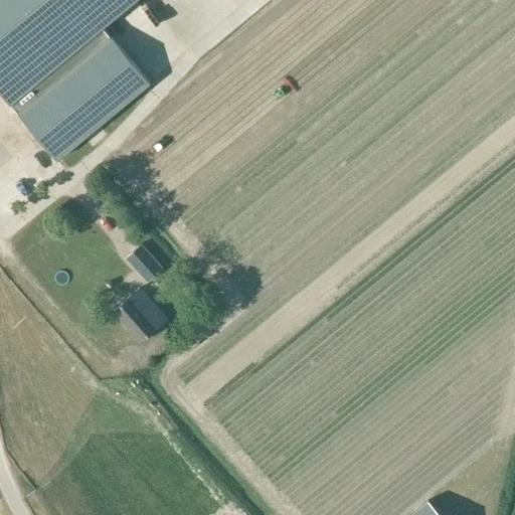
[(0,0),(0,91),(17,112),(110,35),(103,26),(134,0),(0,0)]
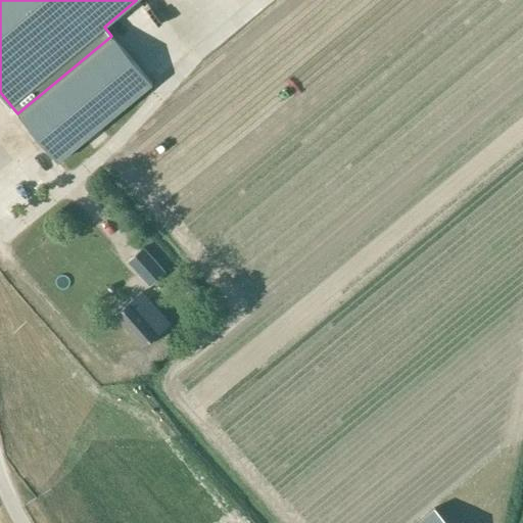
[(111,36),(17,113),(58,162),(153,84),(112,35),(111,36)]
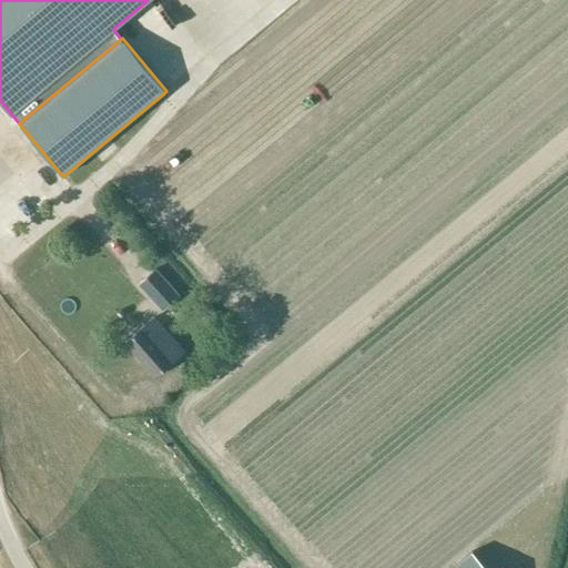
[(155,269),(139,284),(152,298),(163,310),(178,296),(180,295),(155,269)]
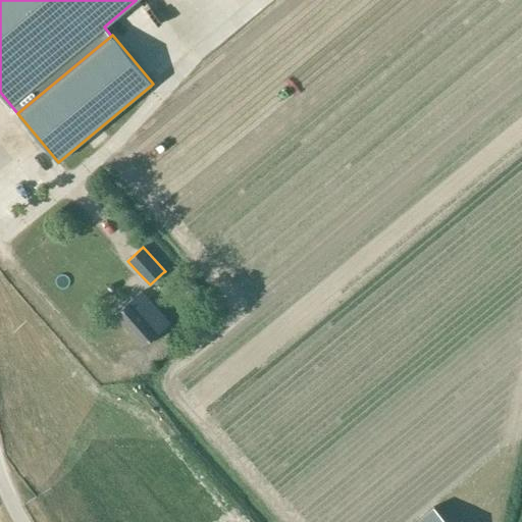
[(170,322),(142,291),(114,314),(143,347),(170,322)]
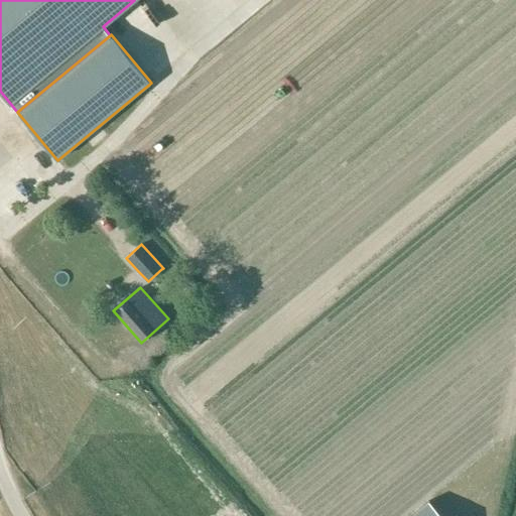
[(417,515),(444,515),(433,503),(417,515)]
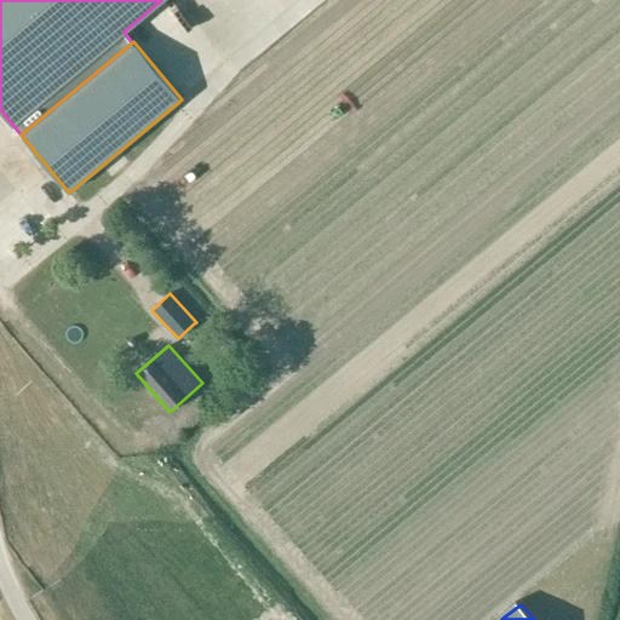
All buildings are outlined.
